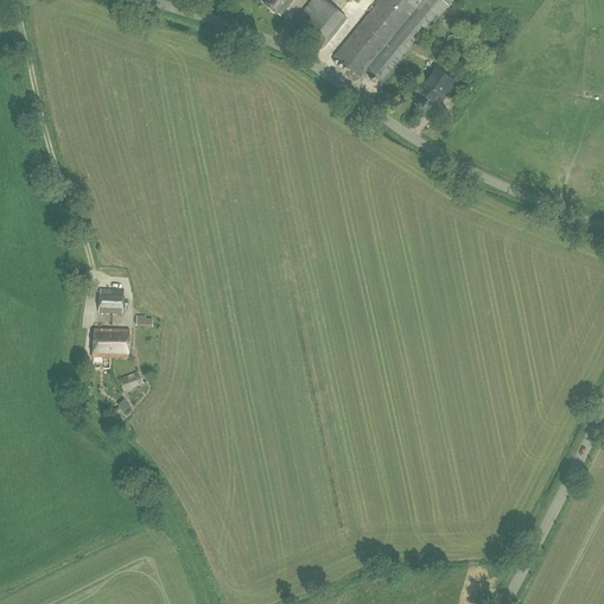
[(261,0),(277,13),(286,0),(261,0)]
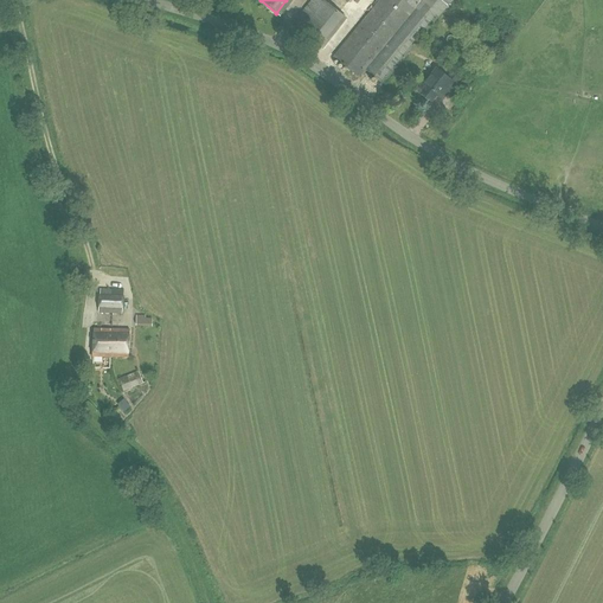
[(305,0),(288,21),(314,42),(339,11),(325,0),(305,0)]
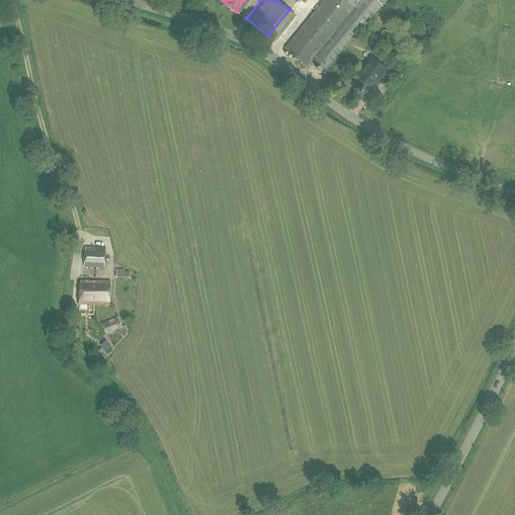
[(378,1),(377,0),(320,0),(282,46),(304,63),(309,56),(324,68),(378,1)]
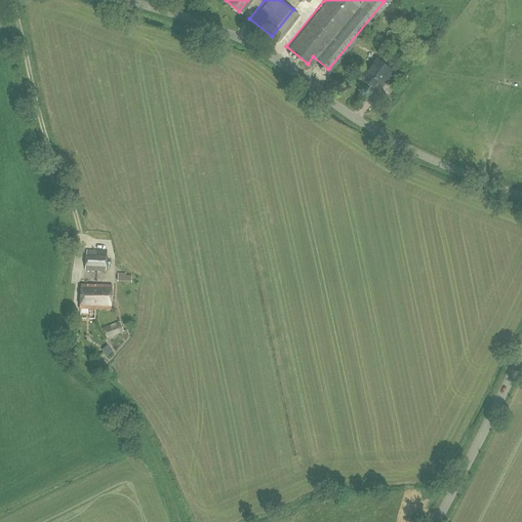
[(354,71),(370,84),(379,73),(385,77),(394,66),(388,59),(384,65),(374,56),(365,68),(361,64),(354,71)]
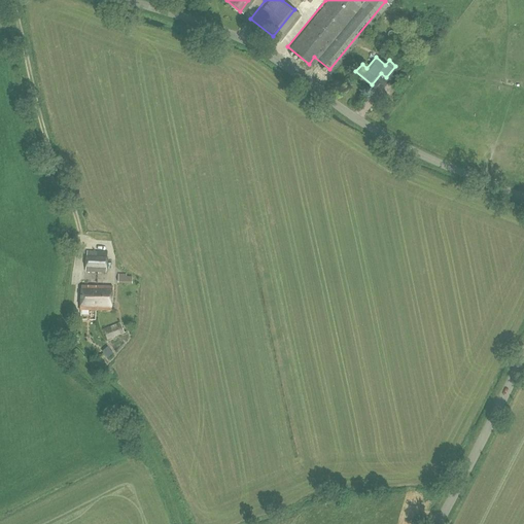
[(103,269),(105,249),(84,248),(82,269),(103,269)]
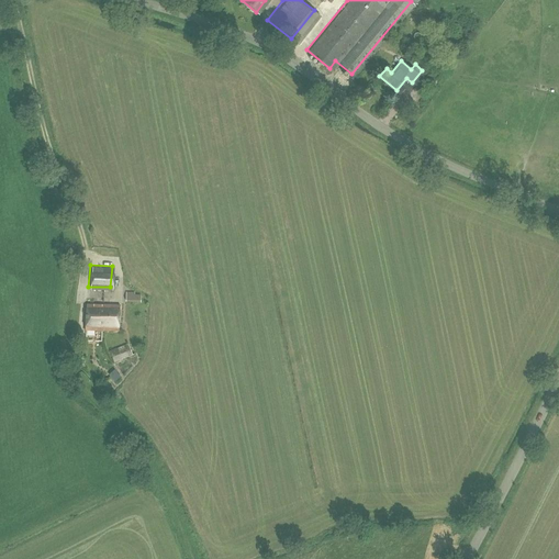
[(116,327),(116,302),(84,301),(82,326),(116,327)]
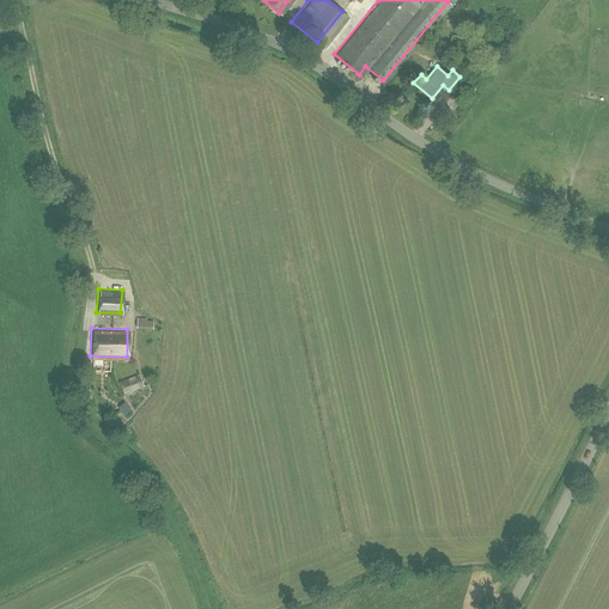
[(95,358),(95,367),(108,366),(108,357),(95,358)]
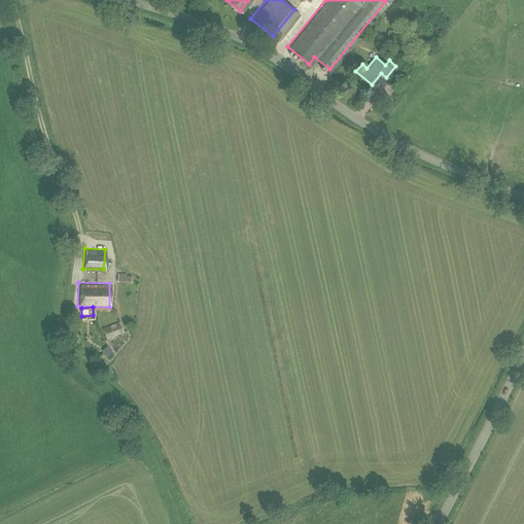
[(117,319),(100,326),(104,338),(121,330),(117,319)]
